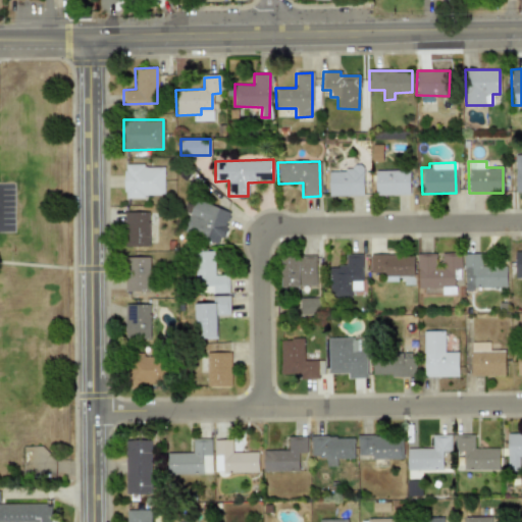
[(164,197),(163,165),(123,166),(123,197),(164,197)]
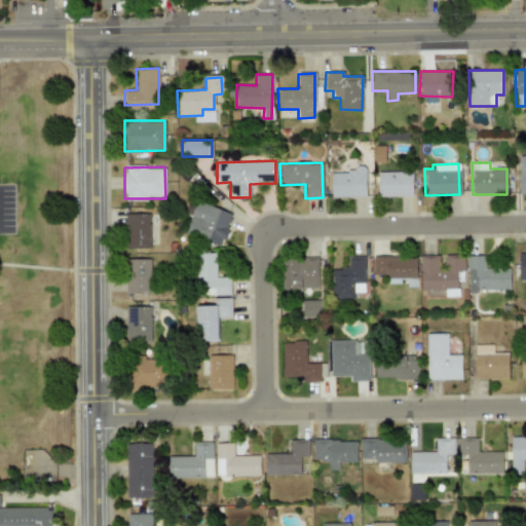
[(330,172),(331,197),(366,196),(365,171),(330,172)]
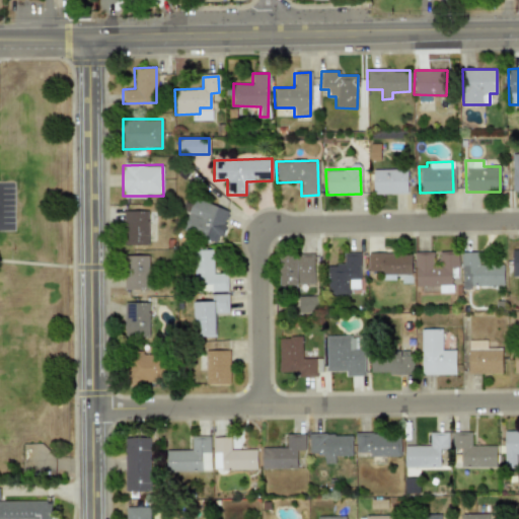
[(406,194),(406,169),(372,170),(372,194),(406,194)]
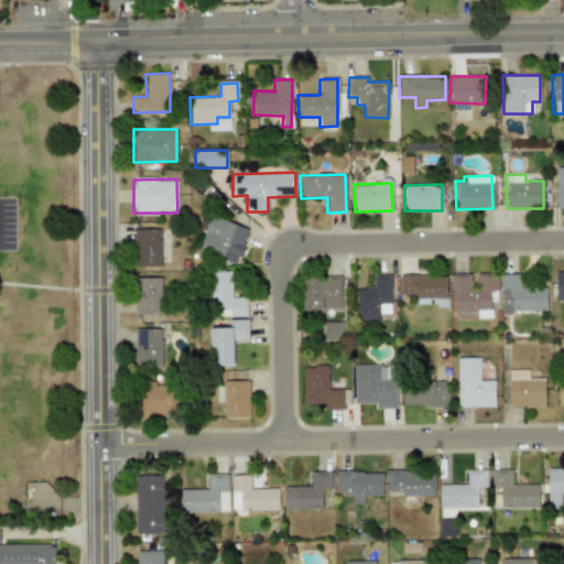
[(249,229),(210,215),(198,248),(237,262),(249,229)]
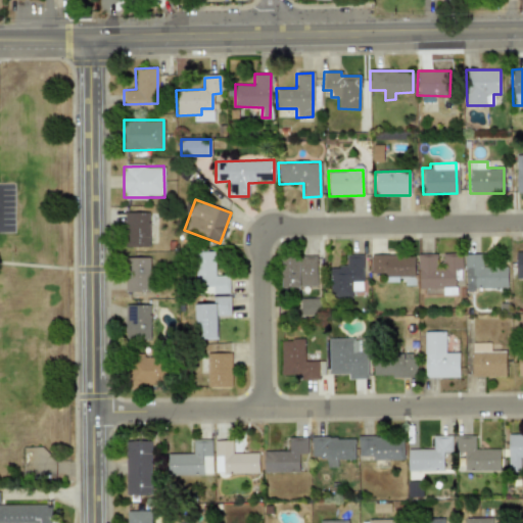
[(148,212),(125,212),(125,247),(149,247),(148,212)]
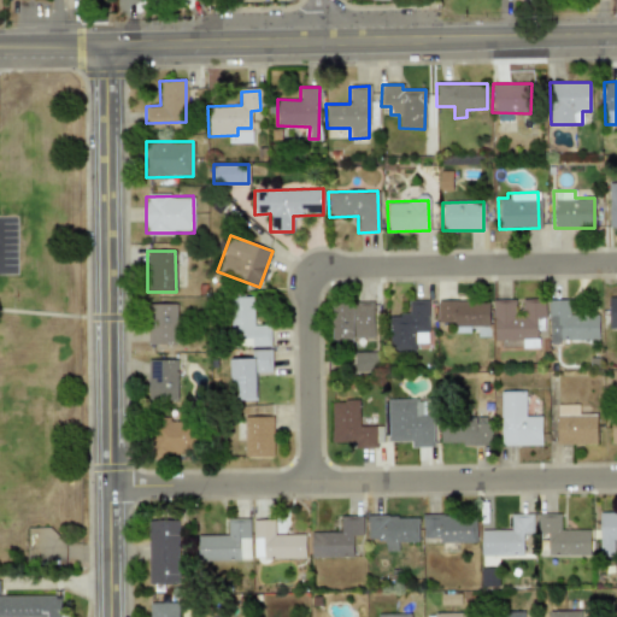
[(270,346),(269,324),(253,325),(253,297),(230,297),(233,347),(270,346)]
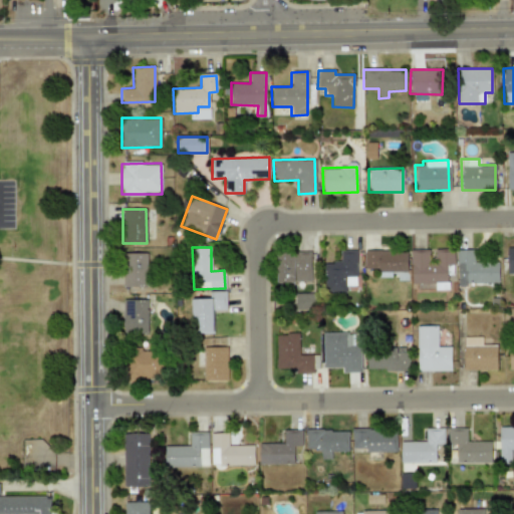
[(447,282),(446,265),(454,265),(453,249),(432,250),(432,249),(411,250),(412,283),(447,282)]
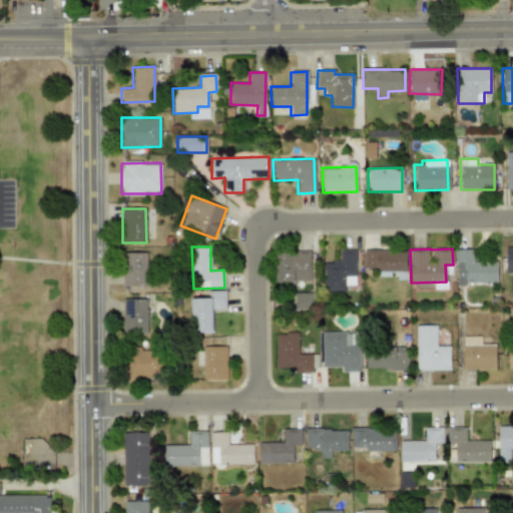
[(356,249),(339,249),(340,261),(323,262),(324,292),(345,292),(345,285),(356,285),(356,249)]
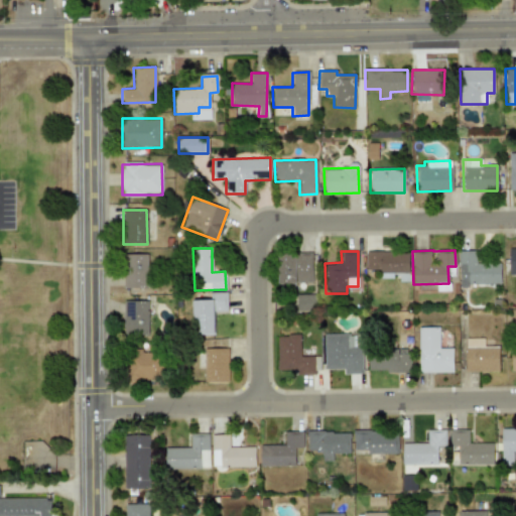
[(366,252),(366,272),(408,270),(407,251),(366,252)]
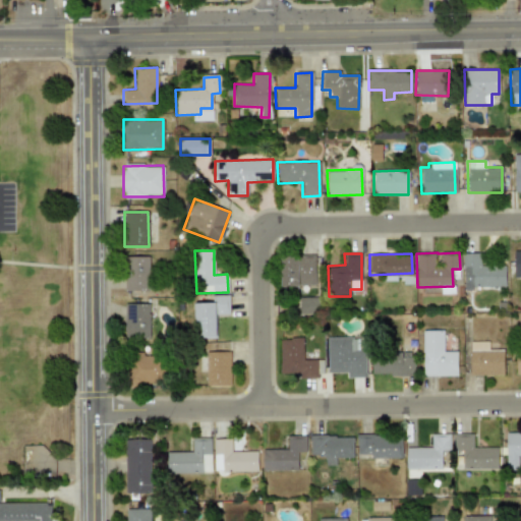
[(463,287),(505,286),(505,265),(480,265),(480,253),(463,253),(463,287)]
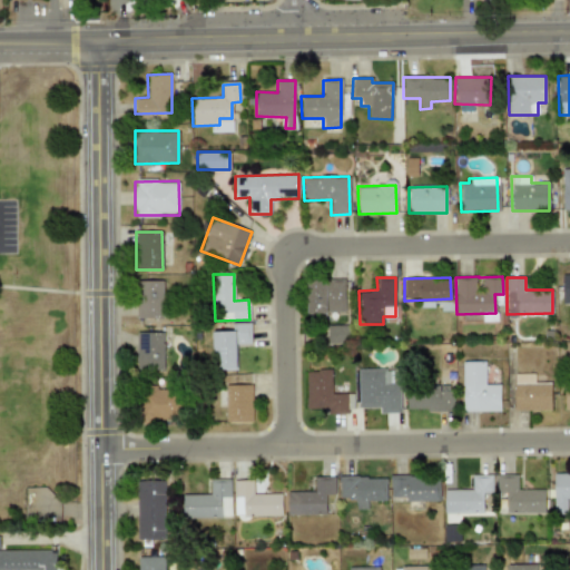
[(161,279),(136,281),(137,318),(163,317),(161,279)]
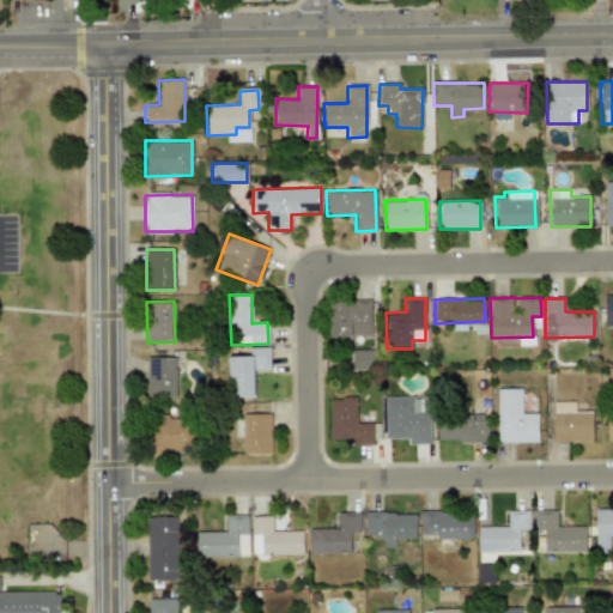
[(371,337),(370,303),(329,303),(331,337),(371,337)]
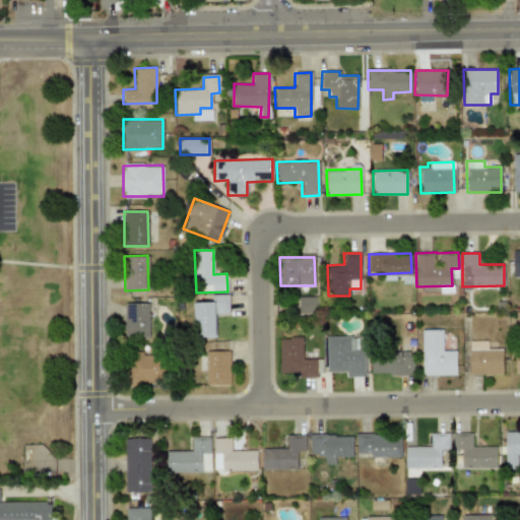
[(194,303),(195,337),(215,337),(215,314),(229,314),(229,295),(211,295),(211,302),(194,303)]
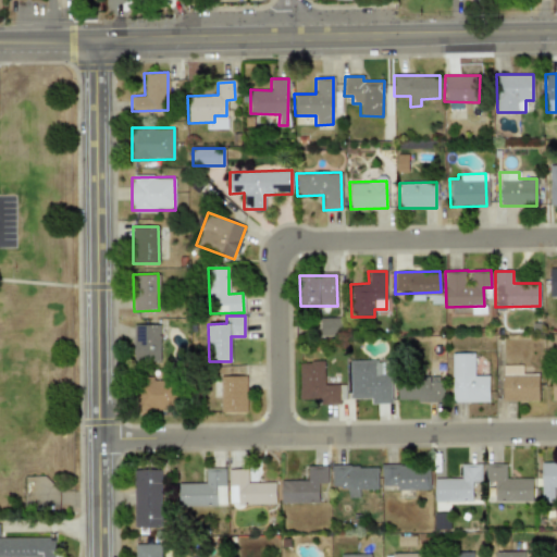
[(160,325),(134,324),(133,360),(159,361),(160,325)]
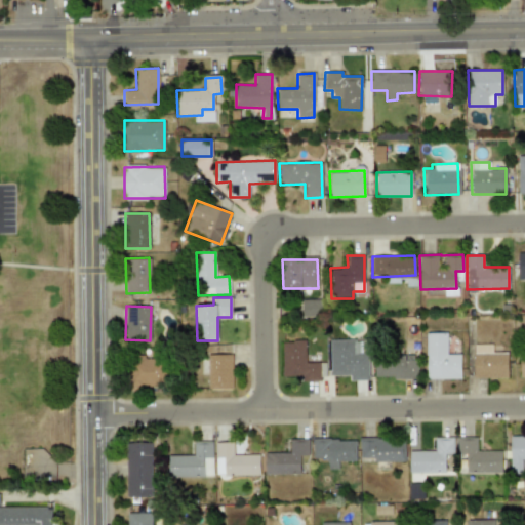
[(460,378),(460,354),(446,354),(446,332),(426,333),(426,378),(460,378)]
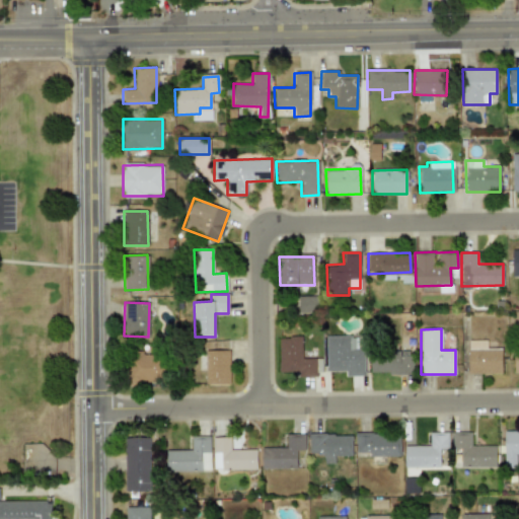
[(346,371),(346,376),(364,375),(364,348),(357,348),(357,336),(325,336),(326,371),(346,371)]
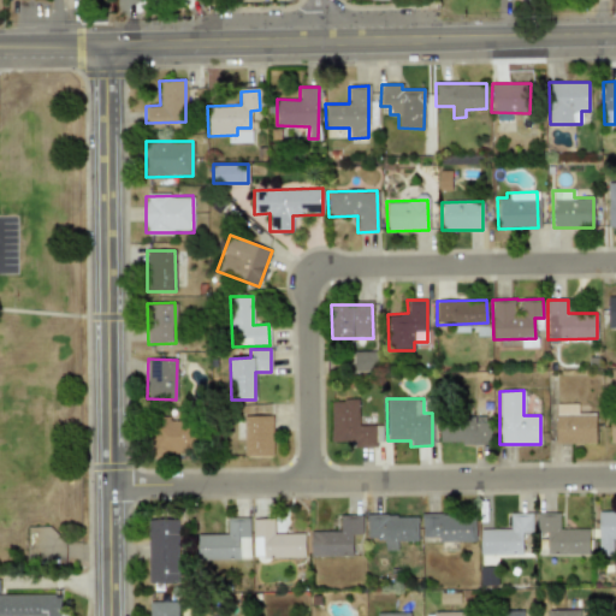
[(331,440),(354,440),(354,448),(374,448),(374,425),(357,426),(357,400),(330,400),(331,440)]
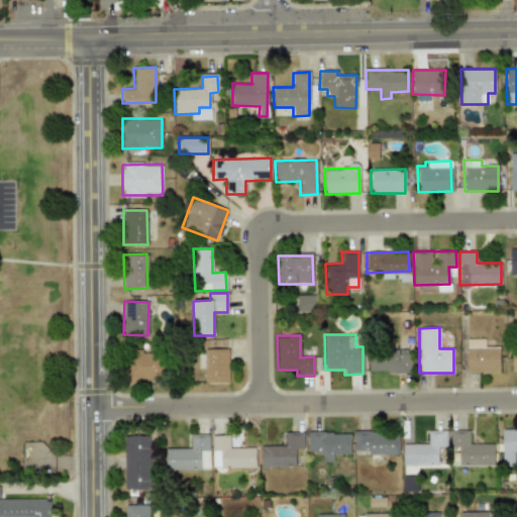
[(499,372),(500,347),(484,346),(484,339),(466,338),(466,372),(499,372)]
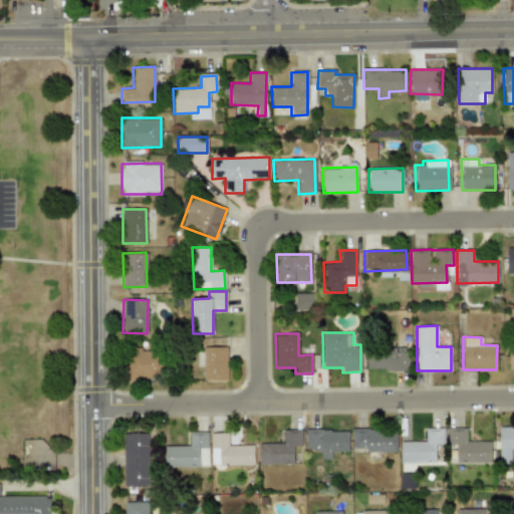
[(227,347),(204,346),(203,380),(227,380),(227,347)]
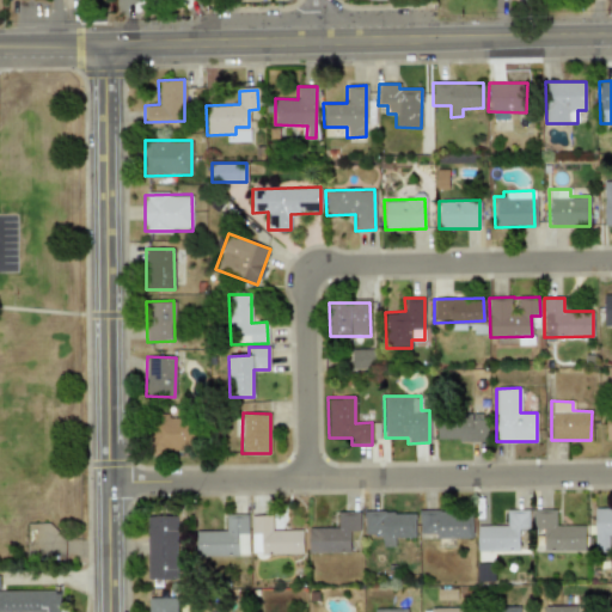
[(436,441),(488,440),(487,414),(436,415),(436,441)]
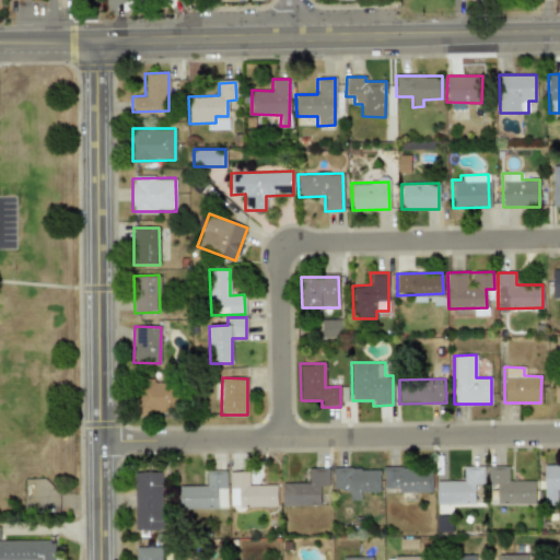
[(178,412),(179,382),(142,381),(141,411),(178,412)]
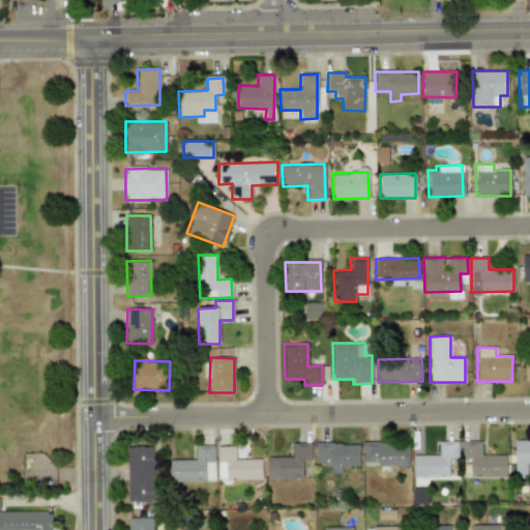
[(529,440),(514,441),(516,476),(529,475),(529,440)]
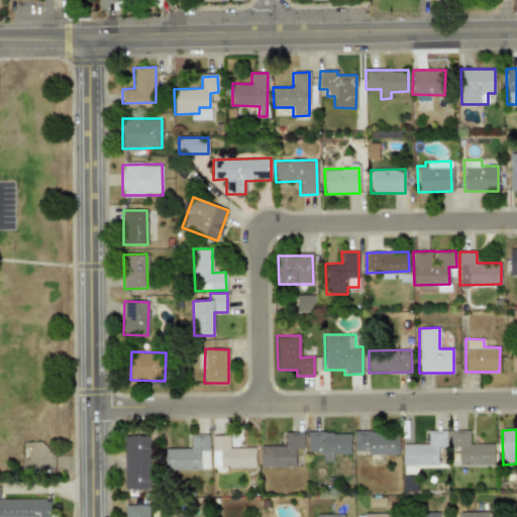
[(458,445),(459,466),(494,464),(494,443),(470,443),(469,430),(449,430),(450,445),(458,445)]
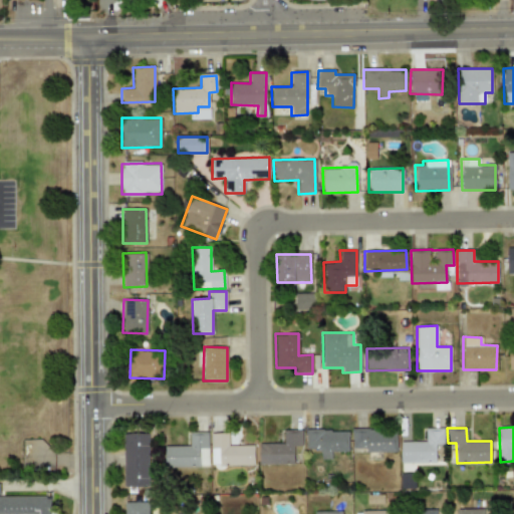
[(352,448),(365,448),(365,452),(395,452),(394,429),(352,429),(352,448)]
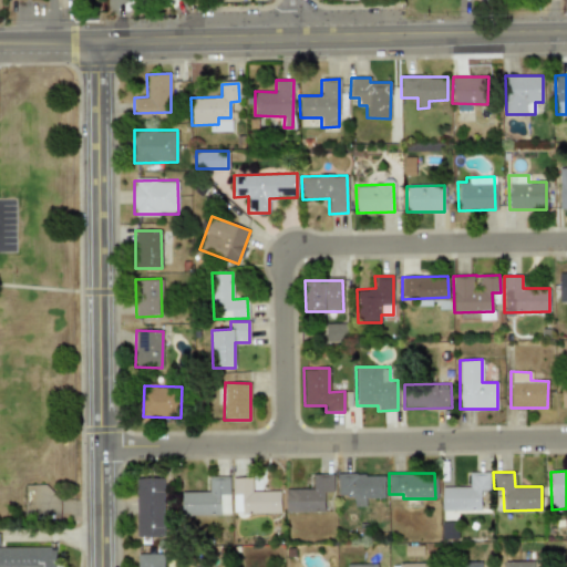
[(481,509),(480,491),(490,490),(490,473),(468,473),(470,486),(442,486),(442,511),(481,509)]
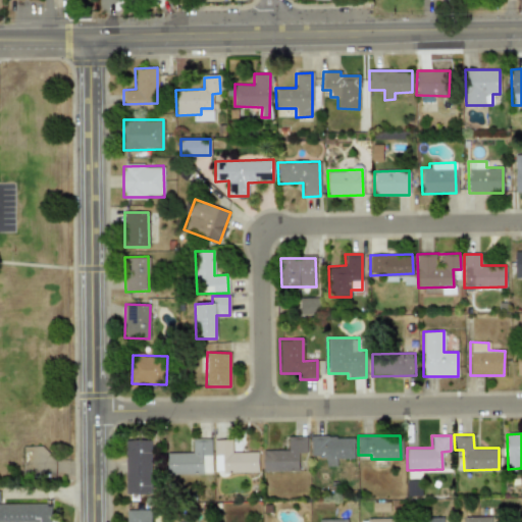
[(262,451),(263,471),(298,470),(298,454),(307,453),(306,436),(288,437),(288,450),(262,451)]
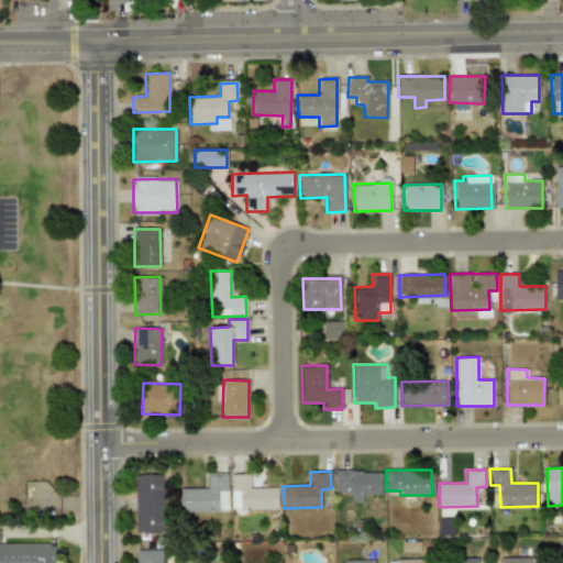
[(363,494),(381,494),(382,471),(334,471),(334,493),(351,493),(351,503),(363,503),(363,494)]
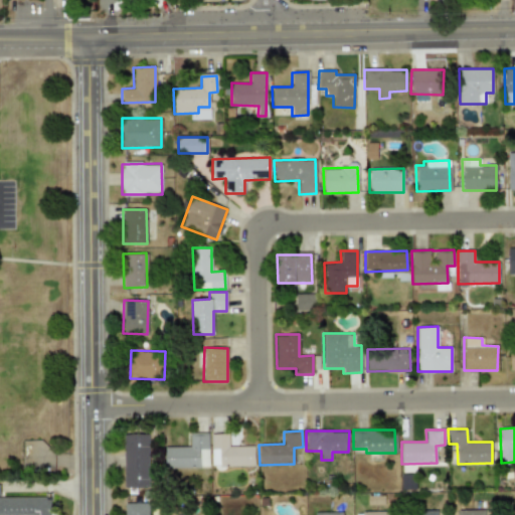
[(207,433),(189,433),(189,447),(164,447),(165,468),(208,467),(207,433)]
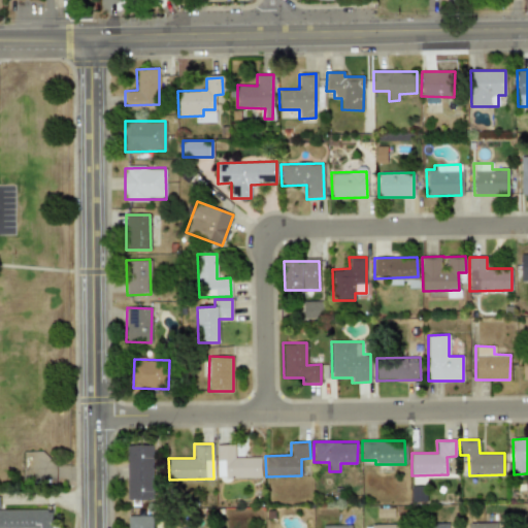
[(153,499),(152,444),(127,446),(127,499),(153,499)]
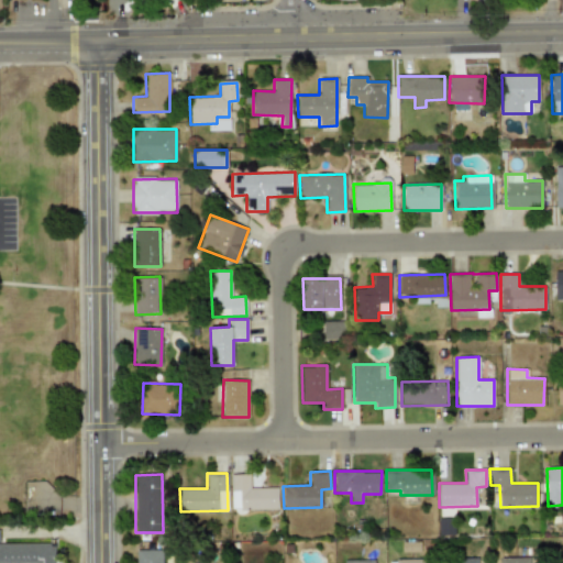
[(278,508),(278,487),(250,487),(250,474),(230,474),(231,509),(278,508)]
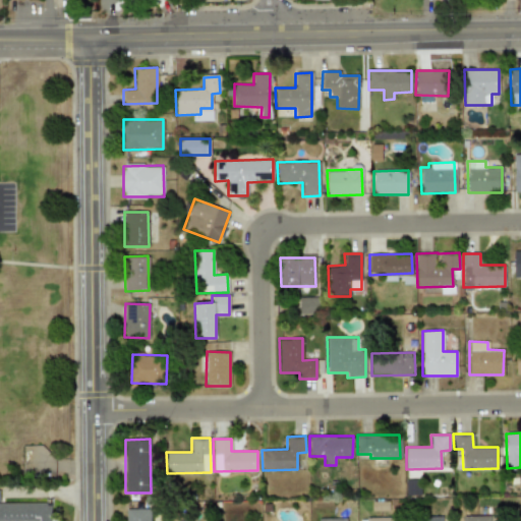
[(405,479),(406,495),(420,495),(419,479),(405,479)]
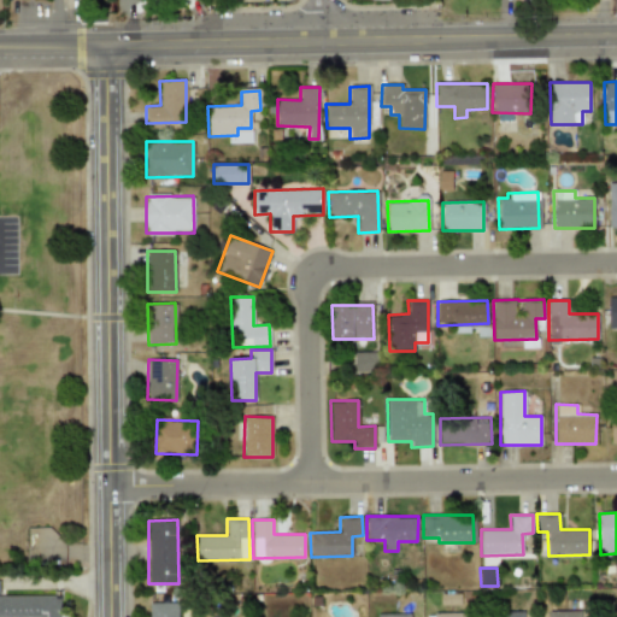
[(0,616),(66,616),(66,611),(60,611),(60,595),(0,595),(0,616)]
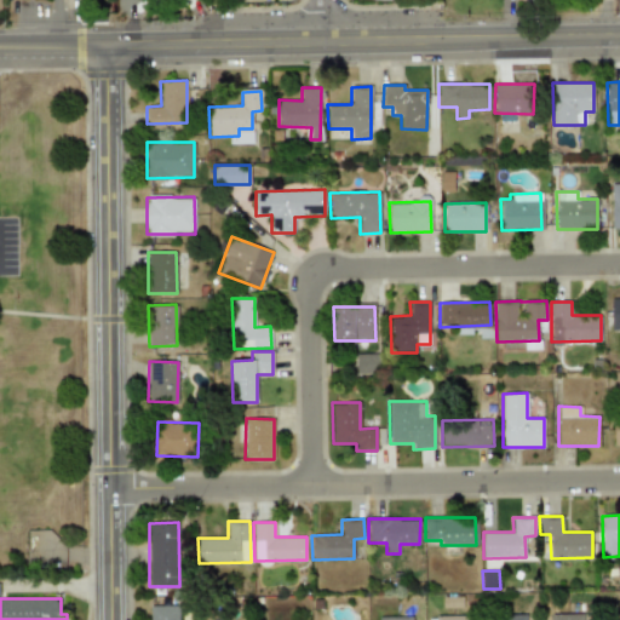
[(178,619),(178,606),(150,606),(150,619),(178,619)]
